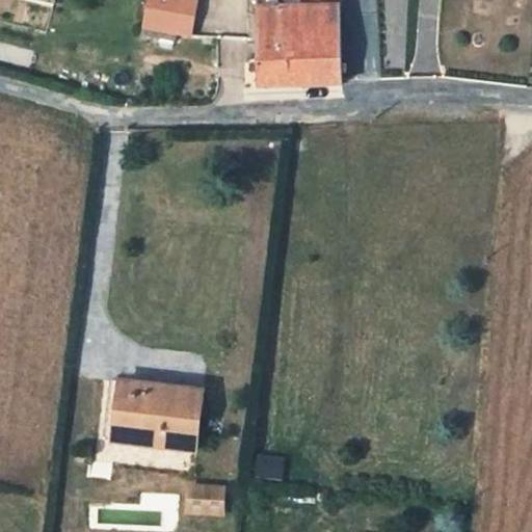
[(180,32),(186,0),(184,0),(152,0),(147,26),(180,32)]
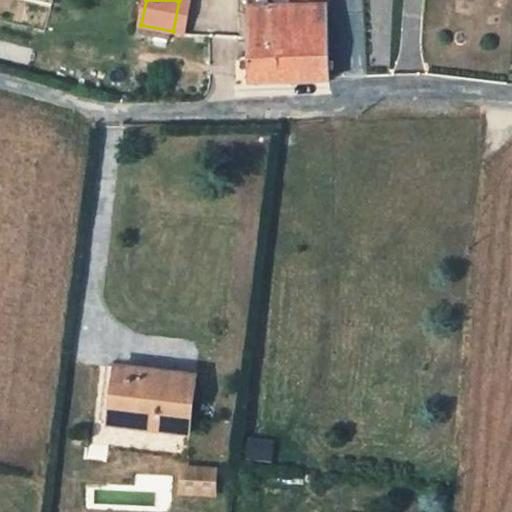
[(329,5),(295,6),(272,7),(271,0),(242,0),(244,39),(329,36),(329,5)]
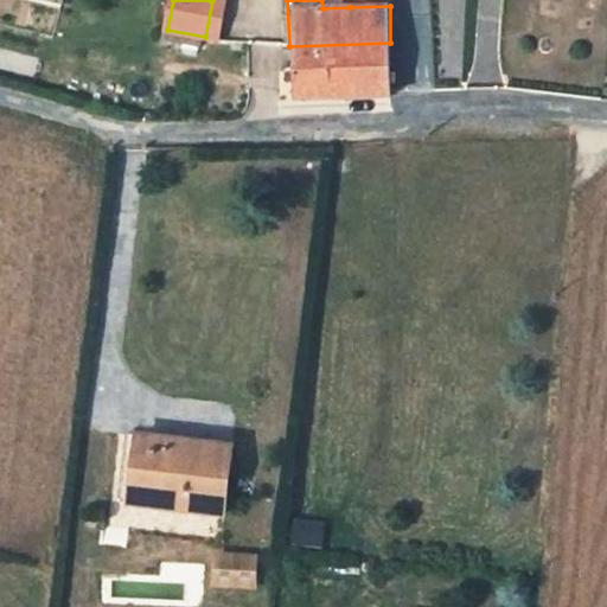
[(203,46),(205,37),(167,30),(164,39),(203,46)]
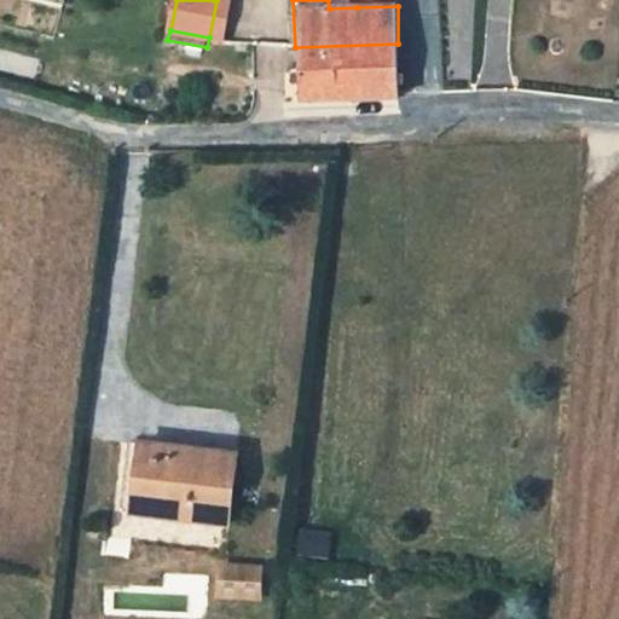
[(399,98),(398,44),(295,47),(298,102),(399,98)]
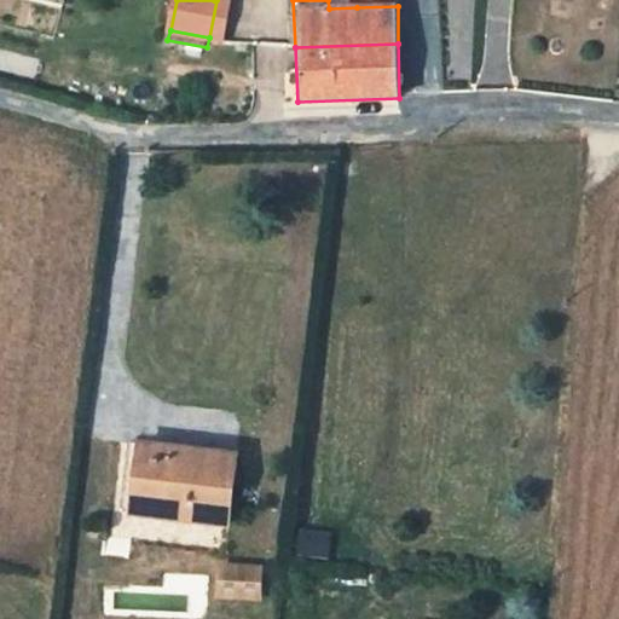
[(227,525),(235,456),(138,447),(132,516),(227,525)]
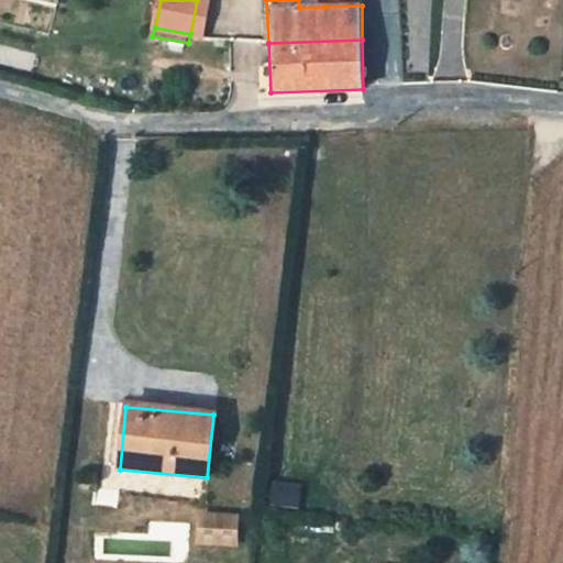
[(300,507),(300,483),(273,483),(273,506),(300,507)]
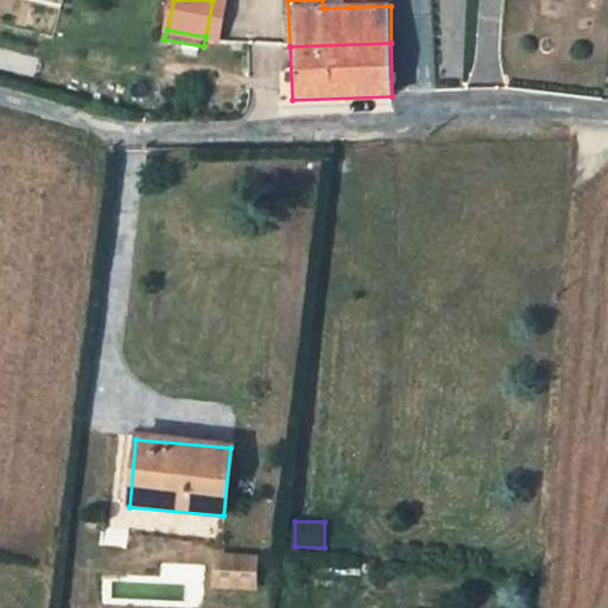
[(254,569),(216,563),(213,591),(249,597),(254,569)]
